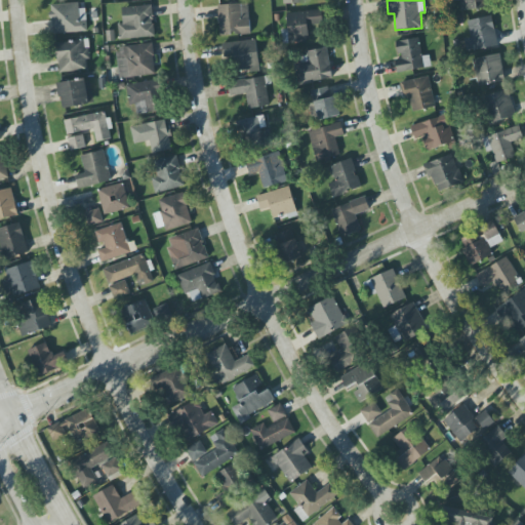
[(459,0),(460,10),(486,9),(485,0),(459,0)]
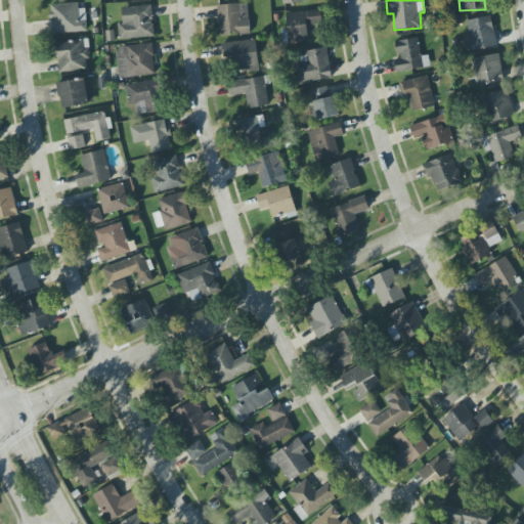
[(50,4),(51,34),(87,32),(85,9),(78,9),(78,3),(50,4)]
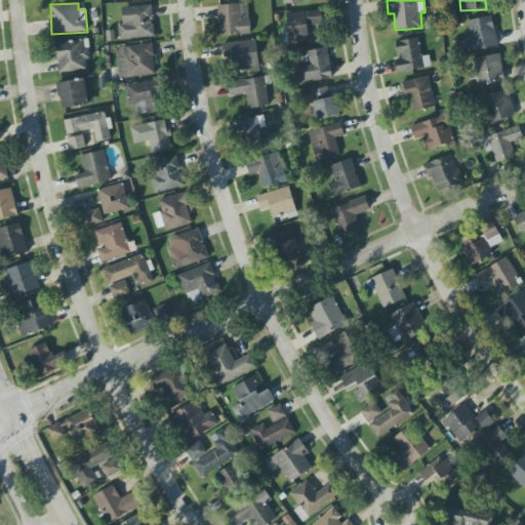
[(218,4),(219,35),(250,35),(249,4),(218,4)]
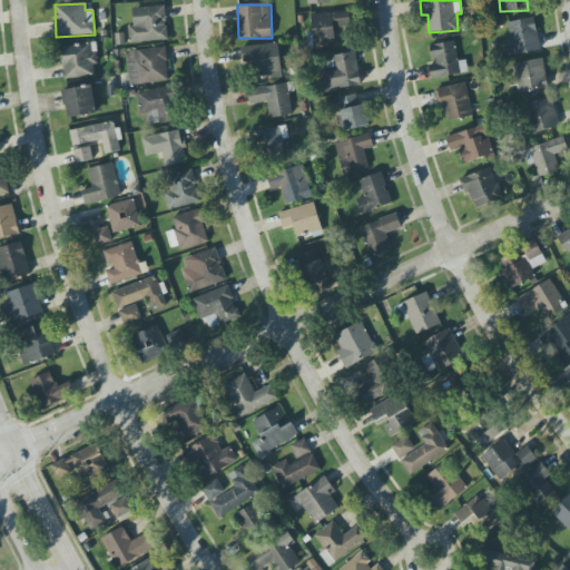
[(133,8),(133,26),(128,26),(129,42),(167,40),(166,7),(133,8)]
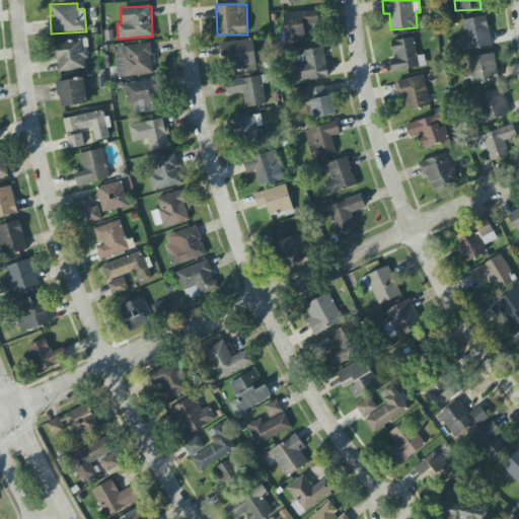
[(285,34),(280,35),(281,43),(306,40),(304,25),(317,24),(315,9),(283,13),(285,34)]
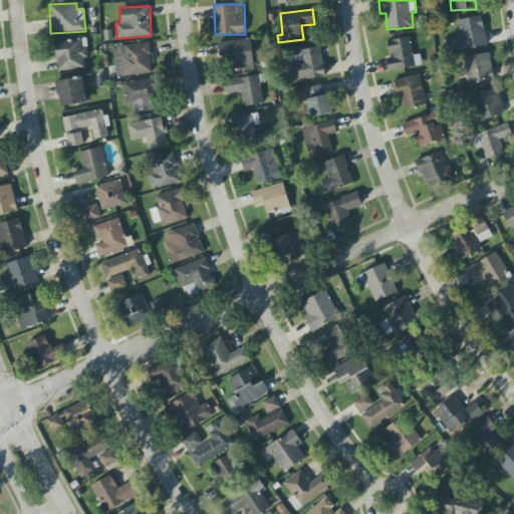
[(457,50),(487,44),(481,15),(457,20),(461,36),(454,38),(457,50)]
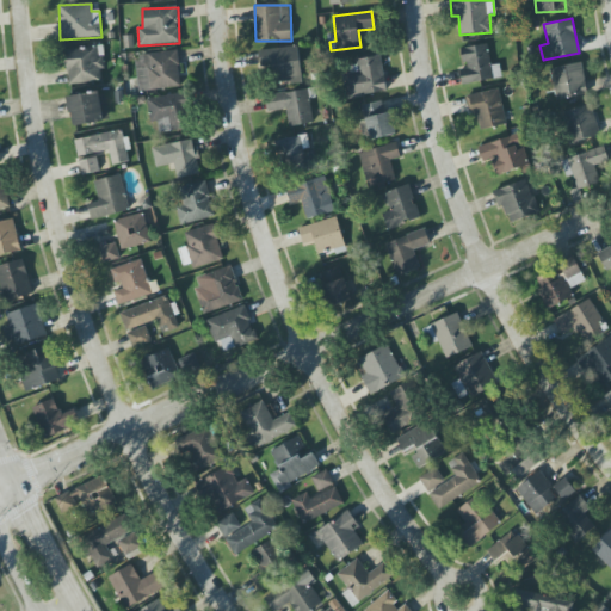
[(501,78),(499,65),(491,66),(487,44),(461,49),(464,67),(460,68),(462,85),(501,78)]
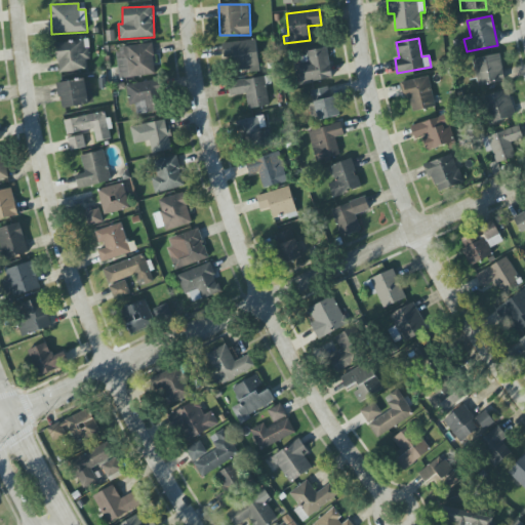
[(223,44),(225,63),(234,62),(235,73),(259,70),(255,39),(223,44)]
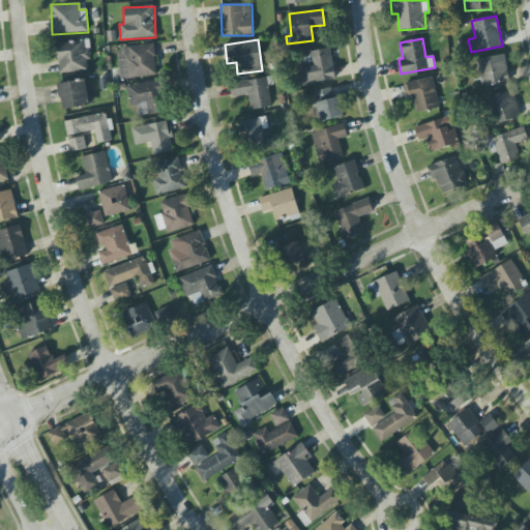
[(89,40),(57,41),(58,71),(90,70),(89,40)]
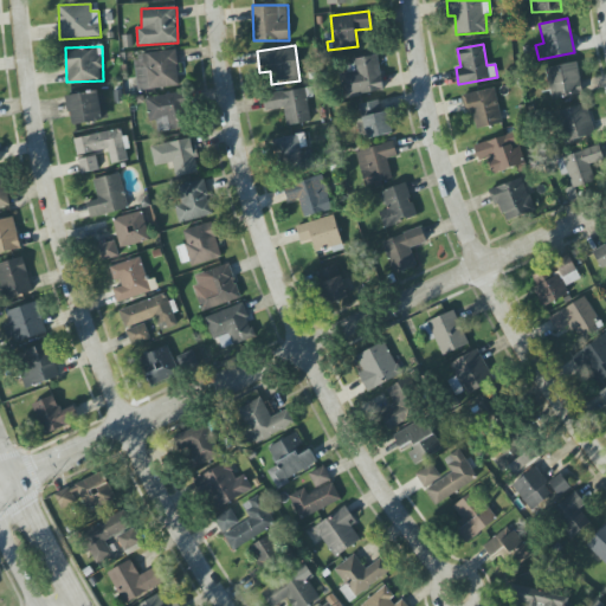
[(137,91),(180,85),(175,50),(133,57),(137,91)]
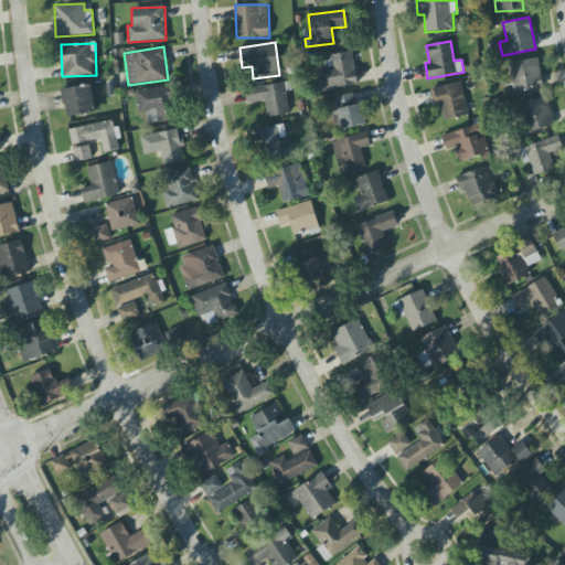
[(330,55),(331,67),(318,70),(320,91),(358,85),(353,52),(330,55)]
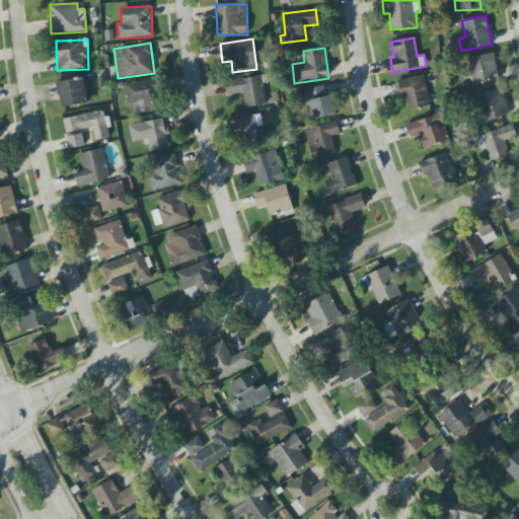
[(500,81),(495,54),(467,58),(470,75),(472,85),(500,81)]
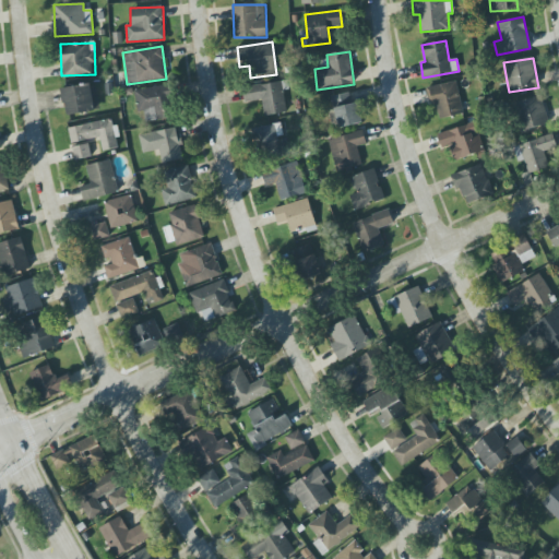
[(264,116),(287,113),(283,91),(288,90),(287,80),(244,88),(247,103),(261,99),(264,116)]
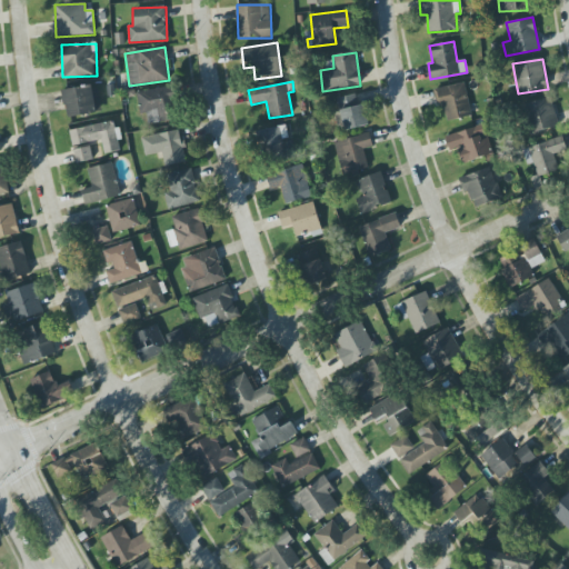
[(443,107),(448,121),(472,116),(465,82),(433,89),(438,108),(443,107)]
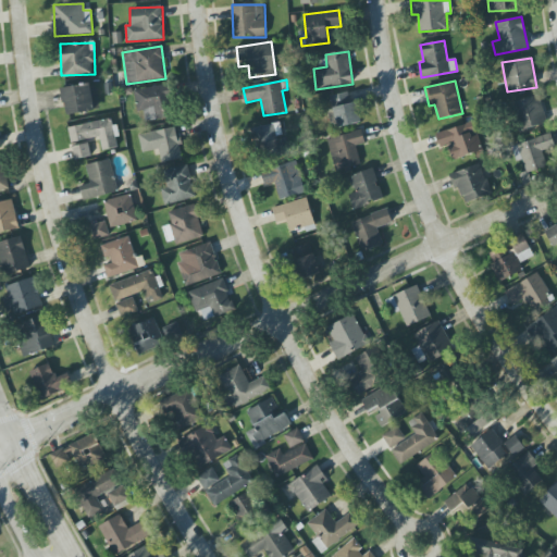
[(65,114),(98,111),(96,84),(62,87),(65,114)]
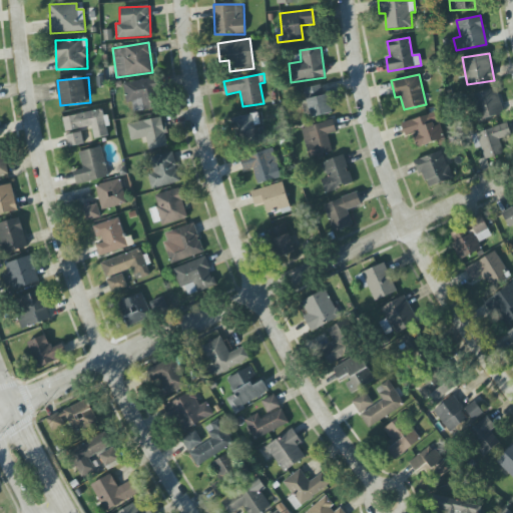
[(122,83),(126,103),(131,102),(133,112),(157,108),(152,78),(122,83)]
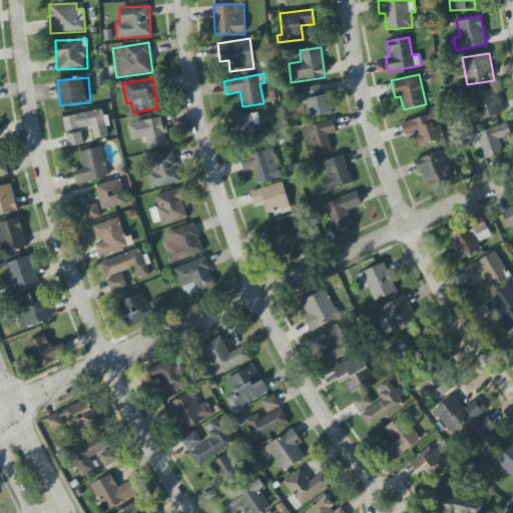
[(304,89),(312,117),(335,112),(328,83),(304,89)]
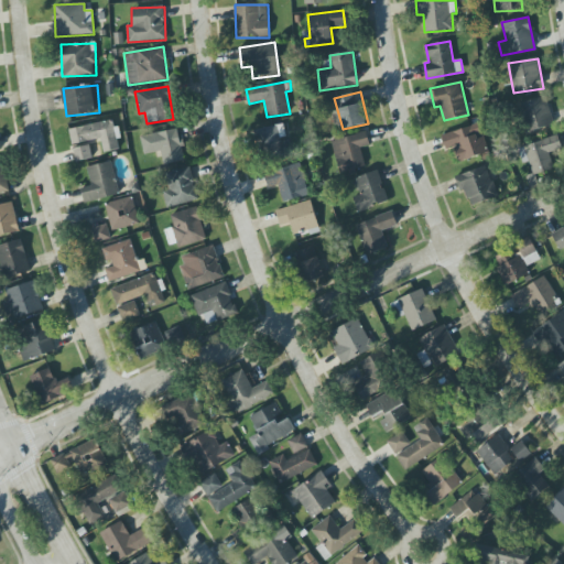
[(525,133),(554,125),(546,96),(518,105),(525,133)]
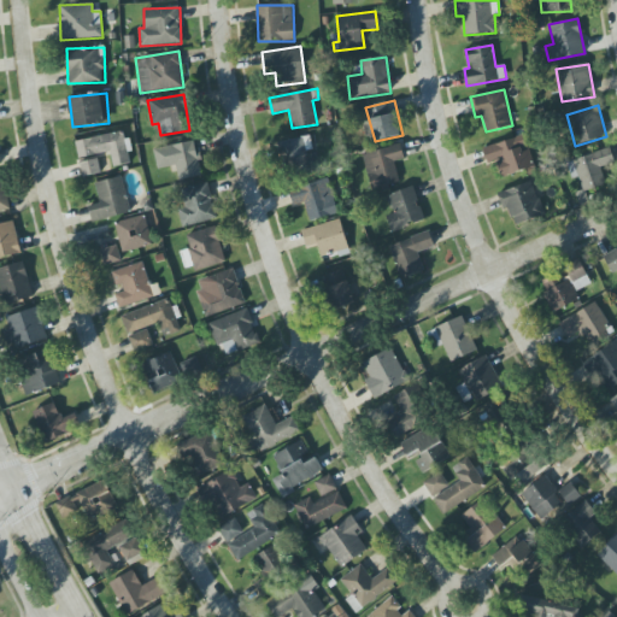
[(75,141),(78,159),(110,152),(113,168),(130,164),(123,131),(75,141)]
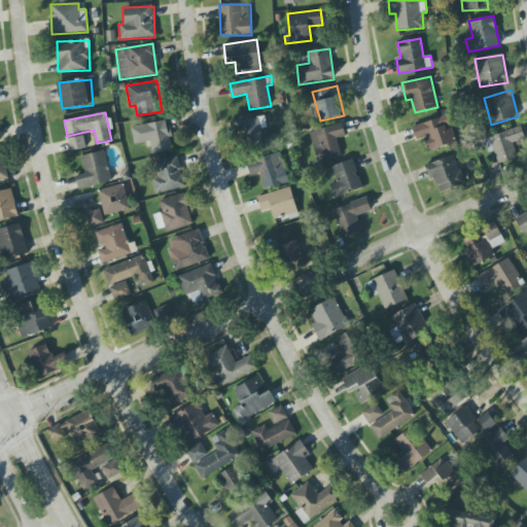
[(429,152),(457,142),(447,114),(412,128),(417,141),(424,138),(429,152)]
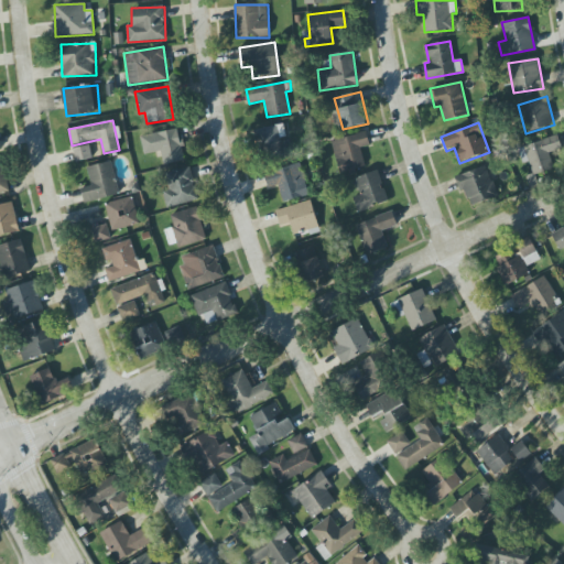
[(288,138),(286,139),(283,123),(255,130),(260,158),(290,150),(288,138)]
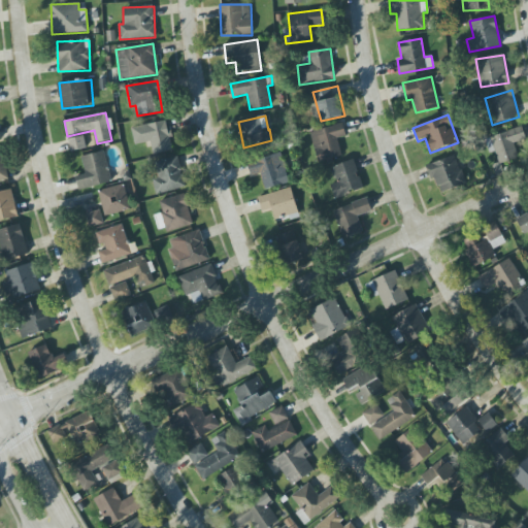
[(131,127),(134,144),(151,141),(153,155),(172,151),(166,121),(131,127)]
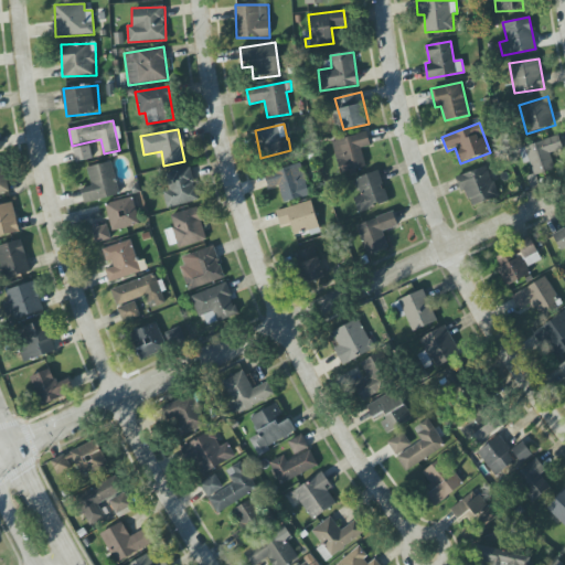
[(331,141),(340,174),(356,170),(356,169),(366,167),(361,148),(371,146),(368,132),(331,141)]
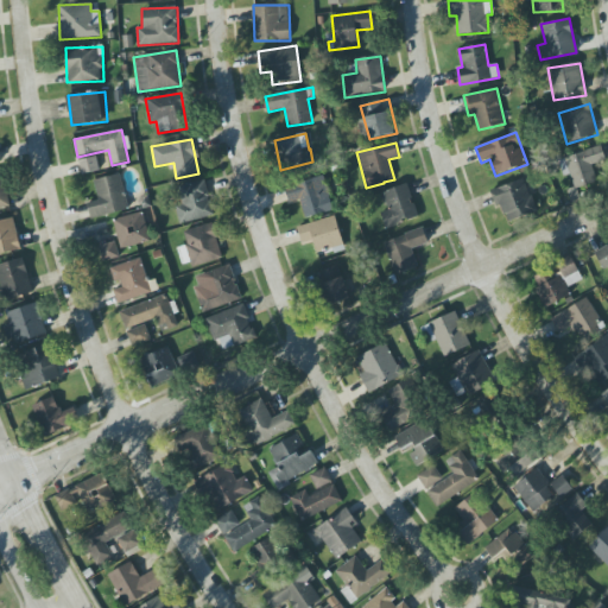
[(99,171),(96,156),(78,159),(81,173),(99,171)]
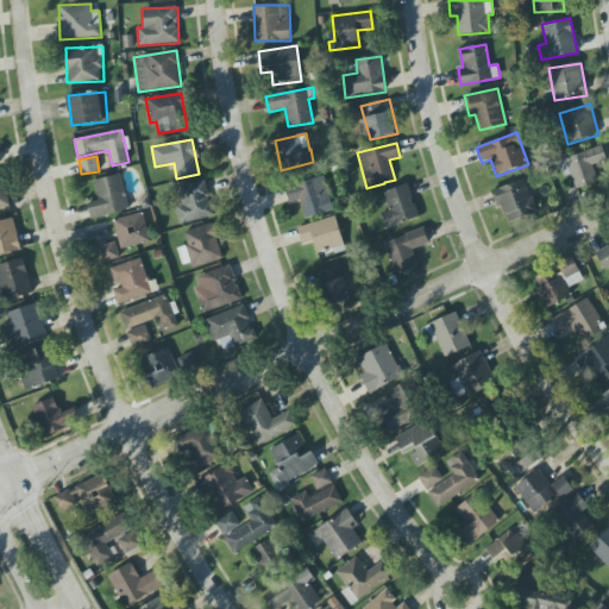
[(0,170),(0,208),(10,206),(1,170),(0,170)]
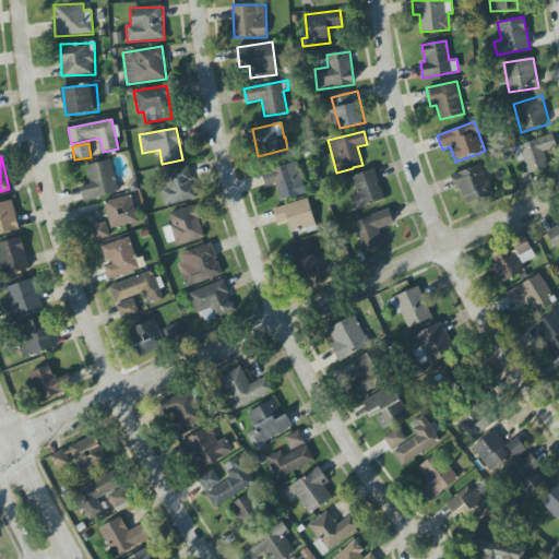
[(85,166),(91,185),(80,187),(83,201),(117,193),(109,161),(85,166)]
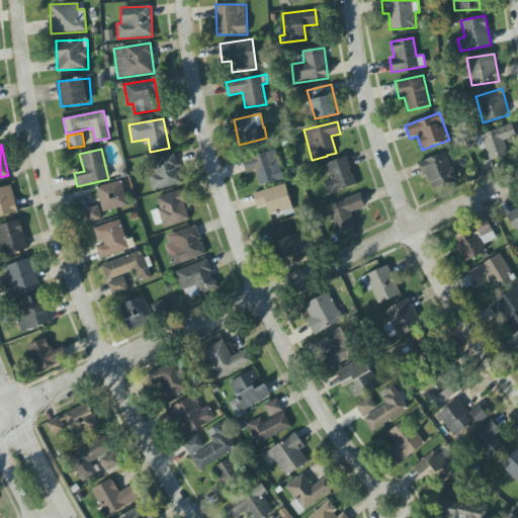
[(260,186),(283,179),(274,150),(243,159),(247,173),(255,170),(260,186)]
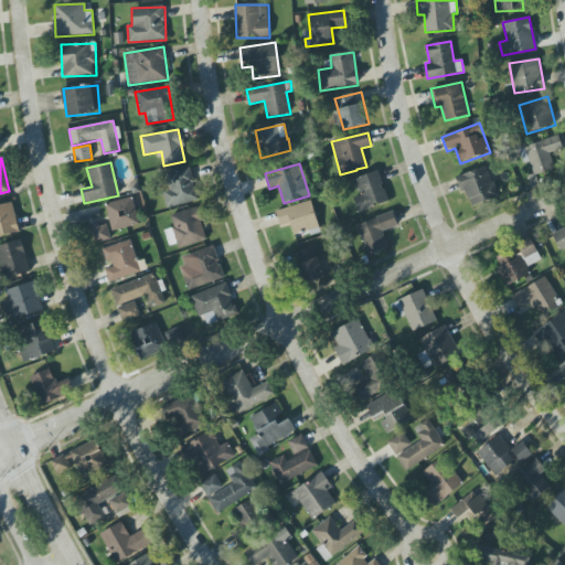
[(459,176),(469,208),(498,199),(488,167),(459,176)]
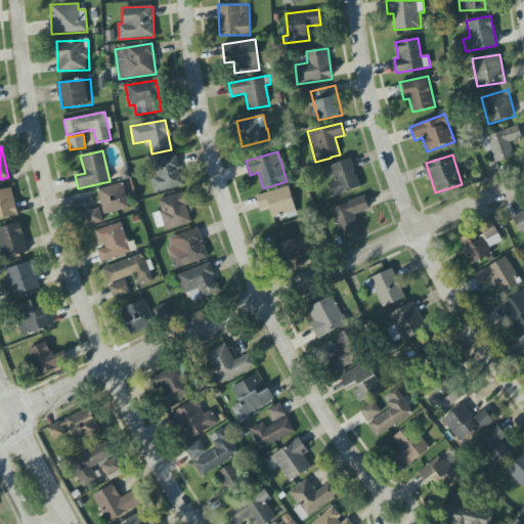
[(155,193),(183,185),(175,156),(154,161),(158,176),(150,177),(155,193)]
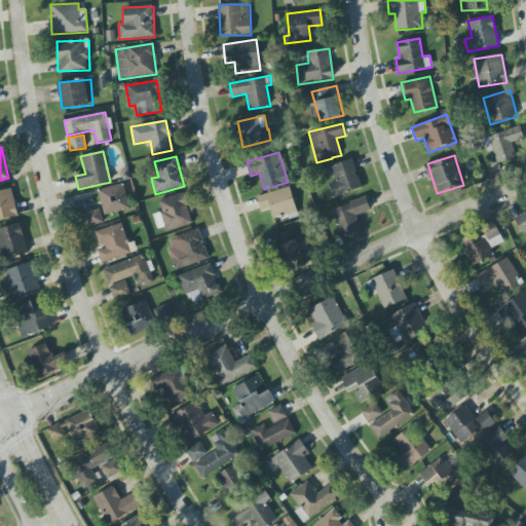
[(362,187),(351,159),(331,166),(336,182),(329,184),(333,197),(362,187)]
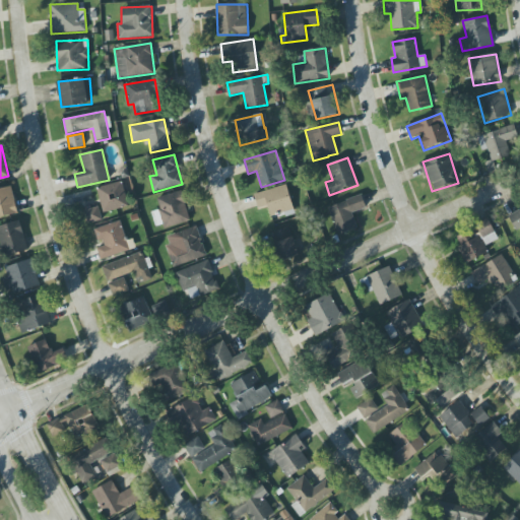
[(129,206),(122,181),(96,188),(104,212),(129,206)]
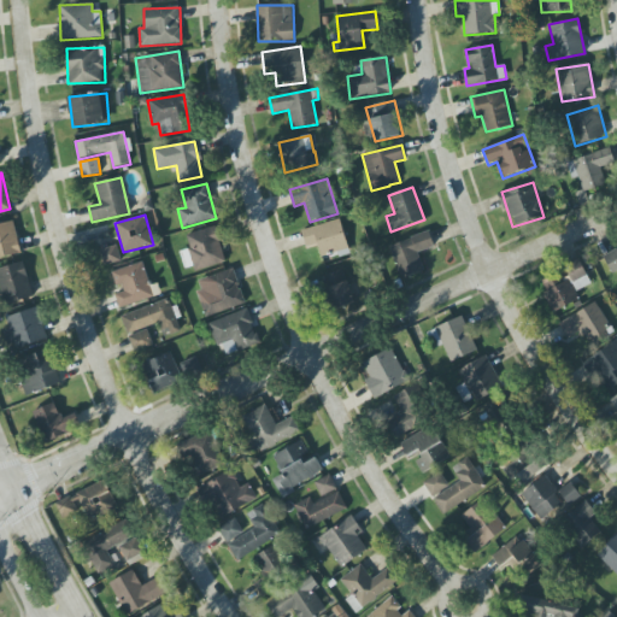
[(301,230),(306,250),(318,246),(321,257),(348,248),(340,219),(301,230)]
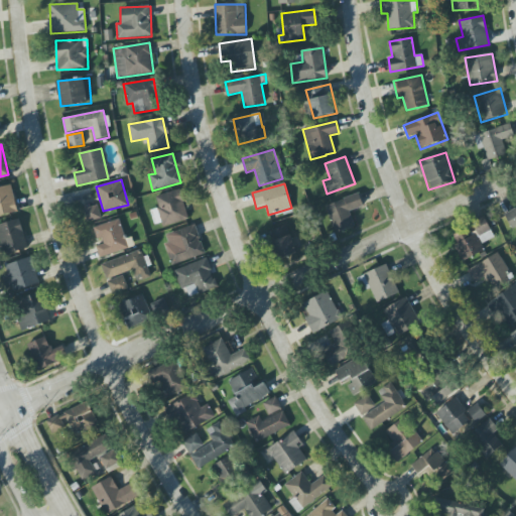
[(0,216),(18,212),(12,184),(0,187),(0,216)]
